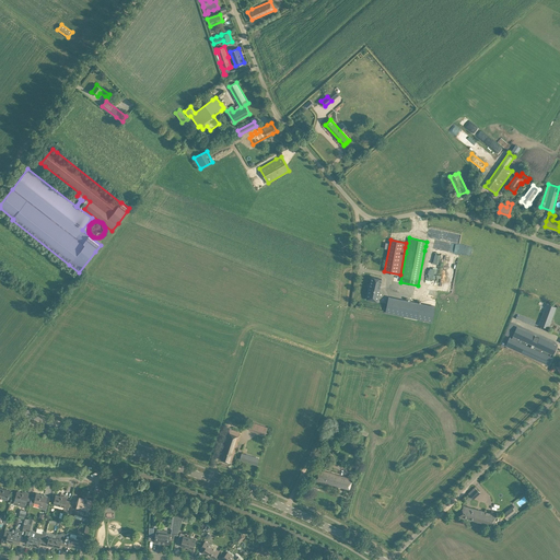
[(382,279),(372,277),(370,286),(366,299),(372,300),(377,302),(381,288),(380,288),(382,279)]
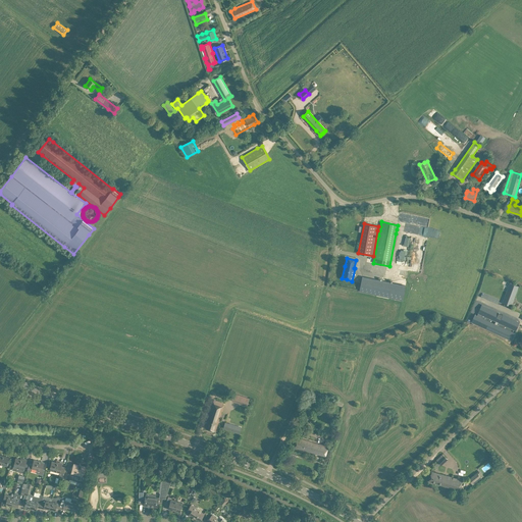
[(406,285),(362,276),(359,291),(403,300),(406,285)]
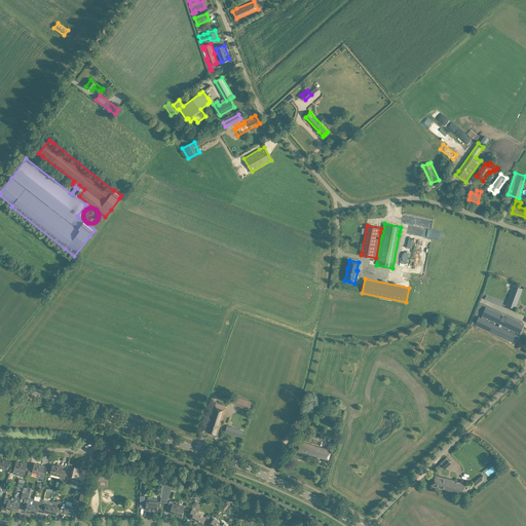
[(501,303),(503,298),(506,299),(512,285),(499,280),(492,300),(501,303)]
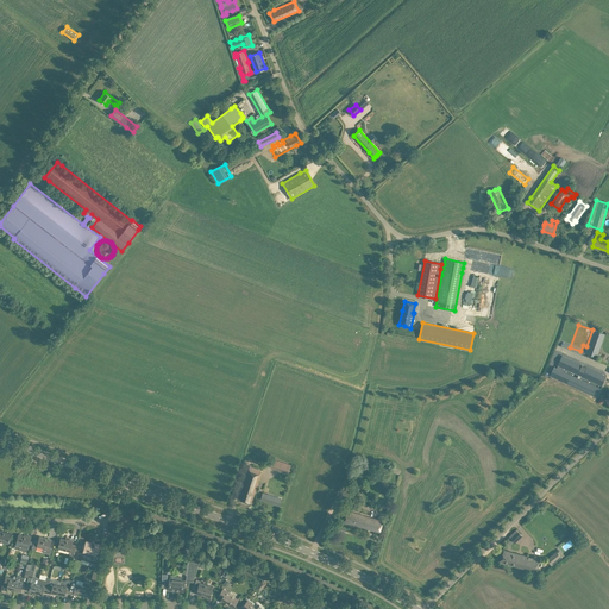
[(595,331),(589,346),(586,353),(597,357),(604,334),(595,331)]
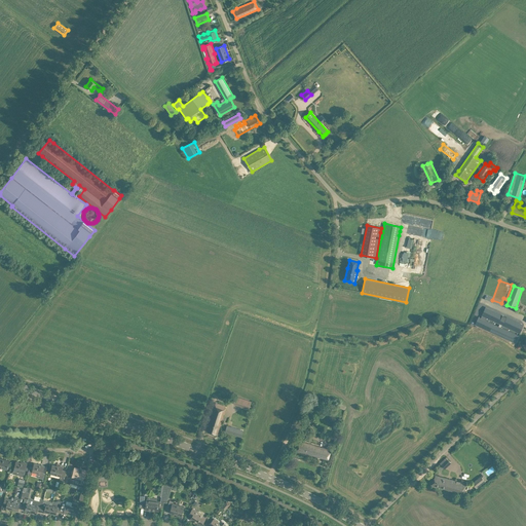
[(482,315),(515,331),(520,333),(523,325),(486,307),(482,315)]
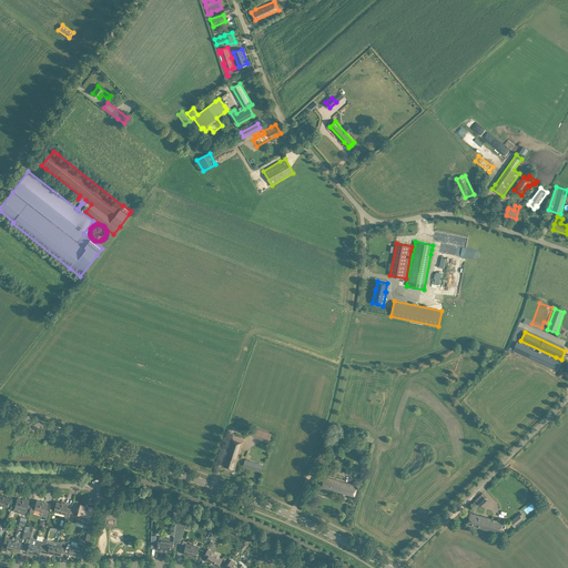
[(560,363),(555,359),(517,343),(514,350),(556,369),(560,363)]
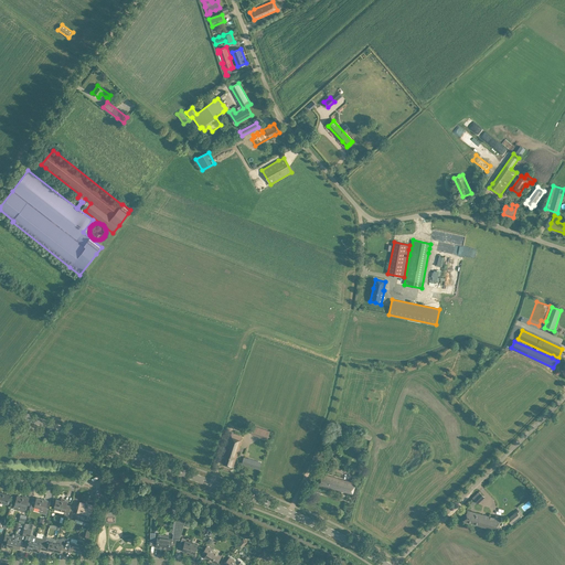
[(251,434),(258,436),(258,437),(266,439),(269,430),(254,425),(251,434)]
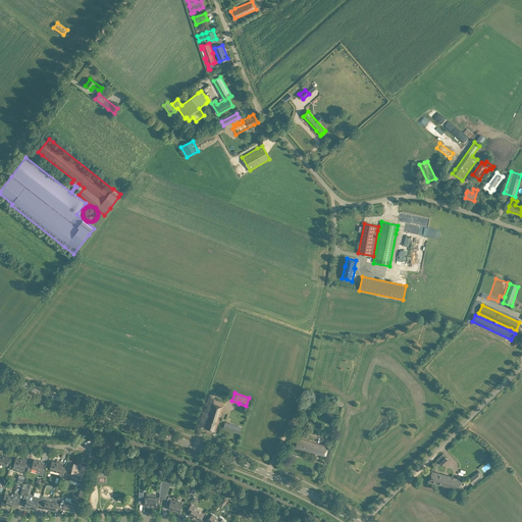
[(214,400),(206,422),(205,427),(215,431),(224,403),(214,400)]
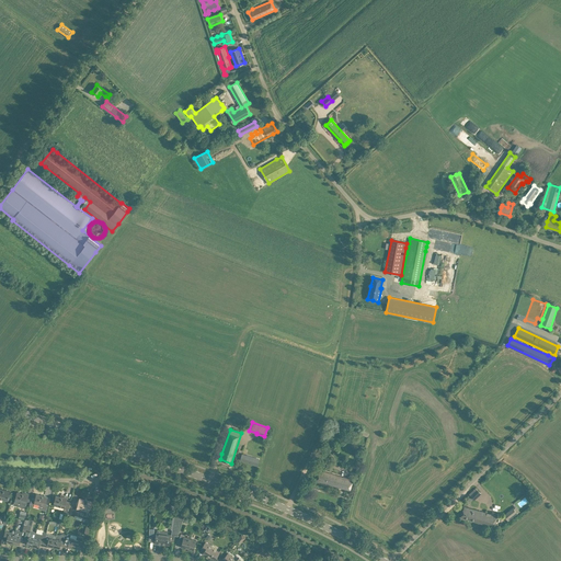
[(242,454),(242,455),(240,460),(258,465),(260,459),(242,454)]
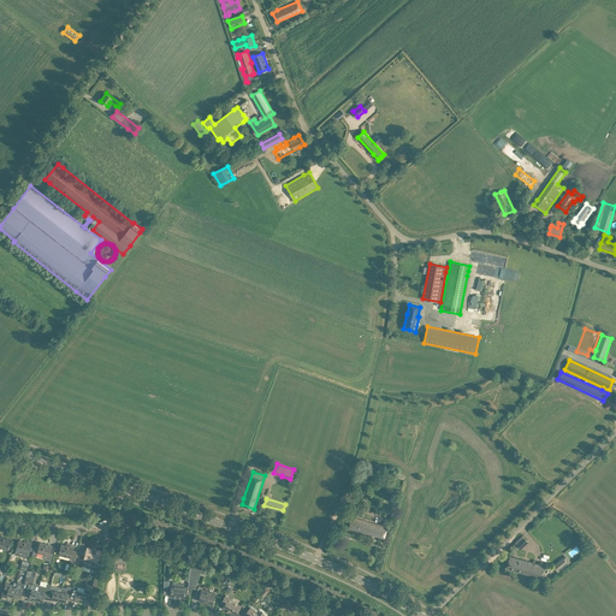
[(384,538),(386,533),(388,526),(349,516),(347,527),(384,538)]
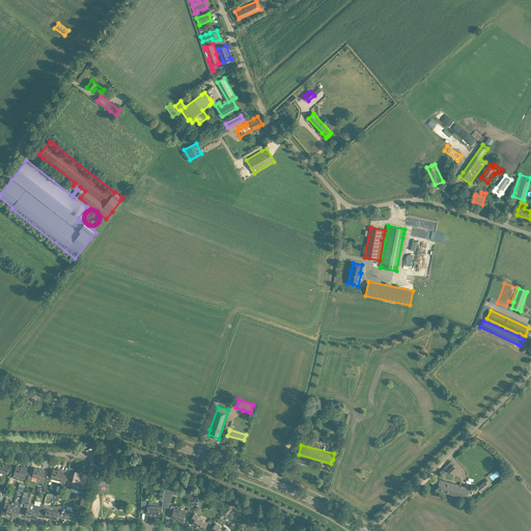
[(455,467),(453,466),(450,462),(444,468),(449,473),(455,467)]
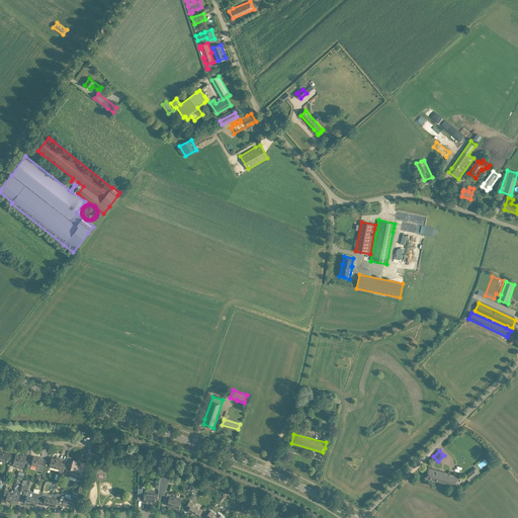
[(0,460),(7,462),(9,453),(0,451),(0,460)]
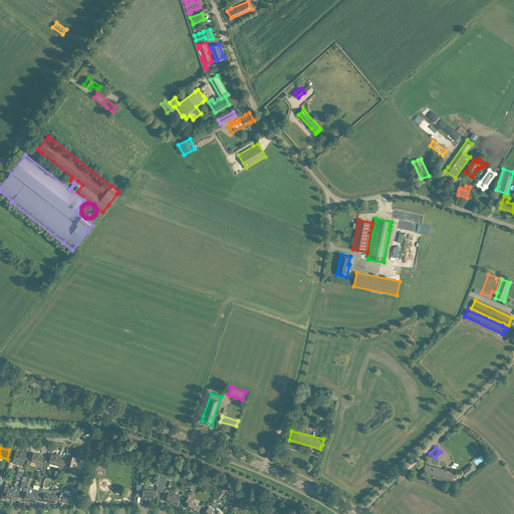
[(22,453),(16,451),(13,462),(23,465),(25,458),(27,458),(27,456),(25,456),(26,453),(22,452),(22,453)]
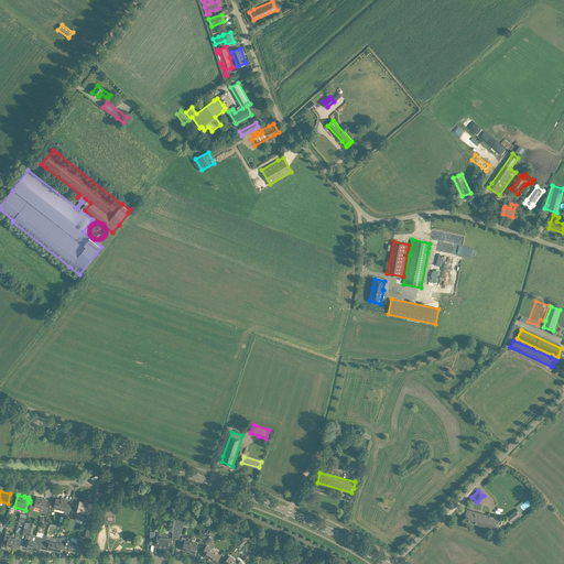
[(49,499),(36,497),(35,501),(32,501),(30,508),(34,509),(34,506),(40,508),(45,510),(49,499)]
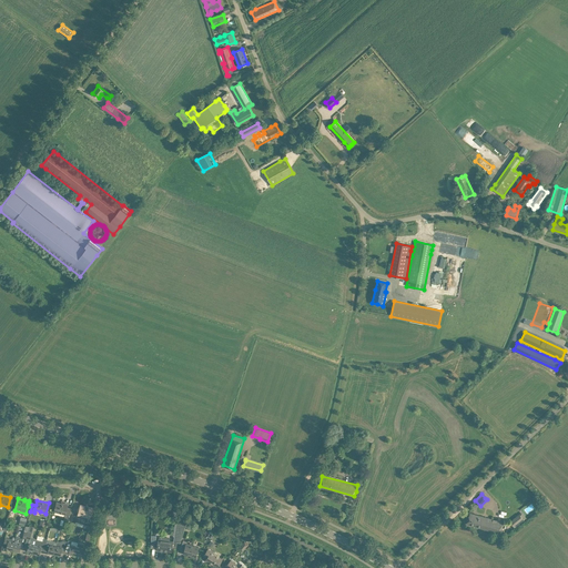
[(67,509),(68,508),(69,504),(62,501),(61,503),(57,501),(54,511),(66,514),(67,509)]
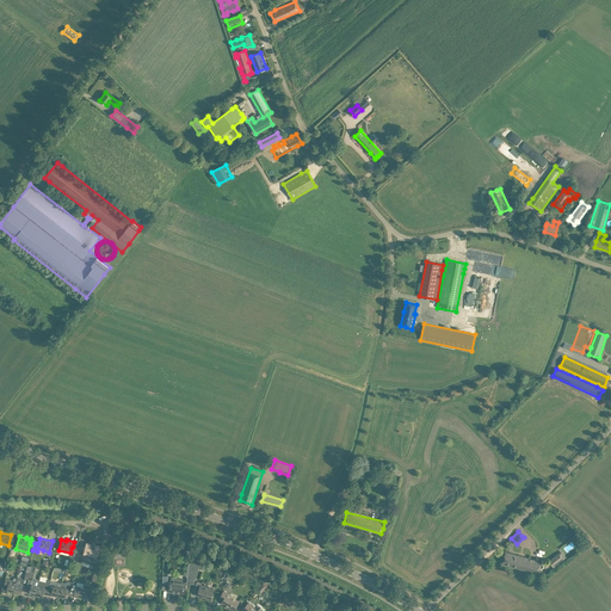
[(96,545),(86,543),(84,554),(87,555),(87,557),(92,557),(91,560),(92,561),(96,562),(97,562),(100,545),(96,544),(96,545)]
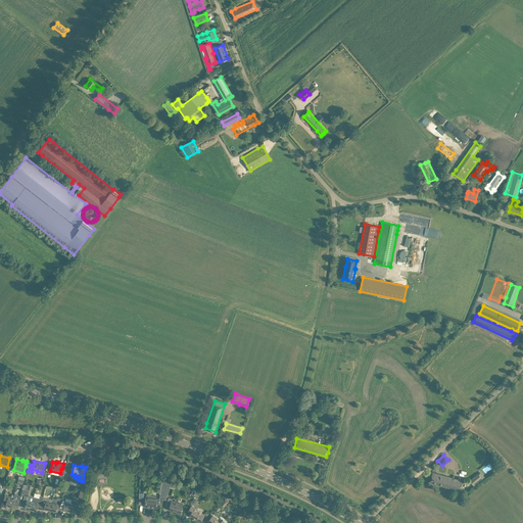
[(464,481),(432,472),(430,482),(461,490),(464,481)]
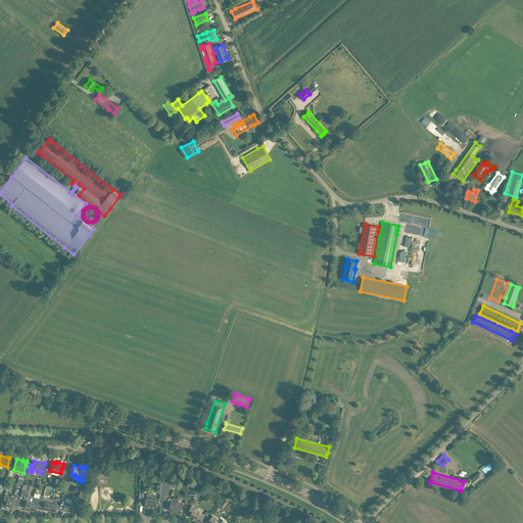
[(485,477),(480,472),(470,480),(474,486),(485,477)]
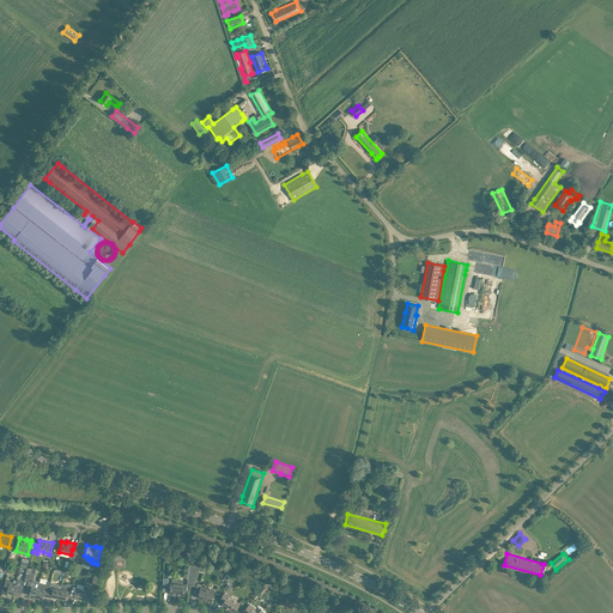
[(169,590),(169,594),(174,595),(174,594),(186,595),(187,589),(190,590),(190,584),(194,586),(199,571),(200,563),(190,562),(190,565),(189,564),(187,578),(188,578),(187,584),(178,582),(178,580),(173,578),(173,581),(171,581),(170,583),(169,589),(169,590)]
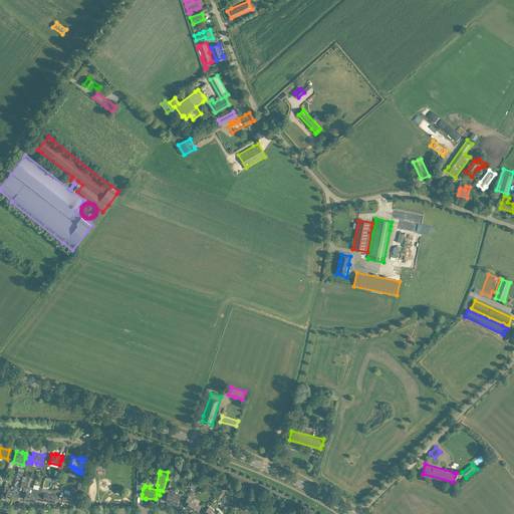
[(6,496),(12,498),(14,490),(10,489),(11,488),(5,486),(3,493),(6,494),(6,496)]
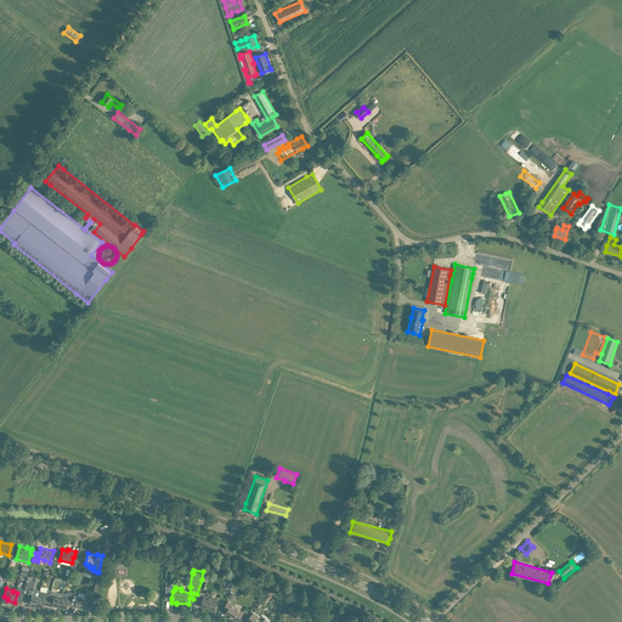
[(17,593),(15,603),(22,604),(24,591),(18,588),(17,593)]
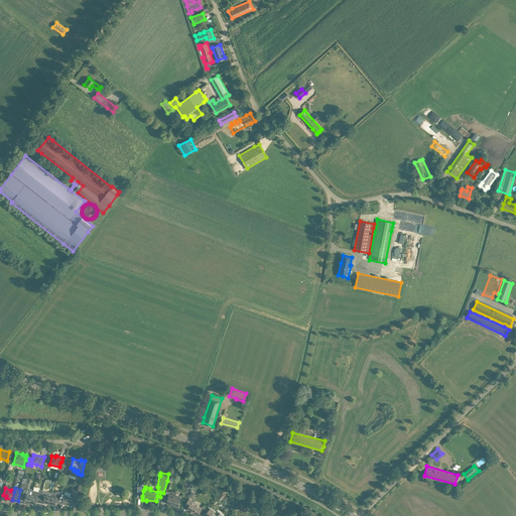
[(33,492),(30,502),(36,504),(37,501),(40,502),(43,490),(39,489),(39,491),(33,490),(33,492)]
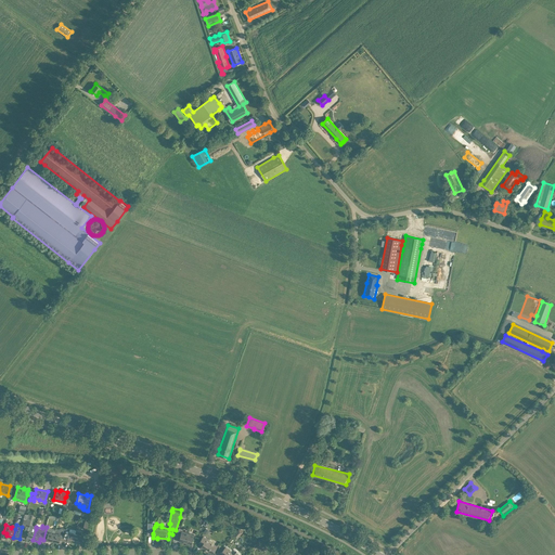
[(26,539),(33,540),(36,529),(29,527),(26,539)]
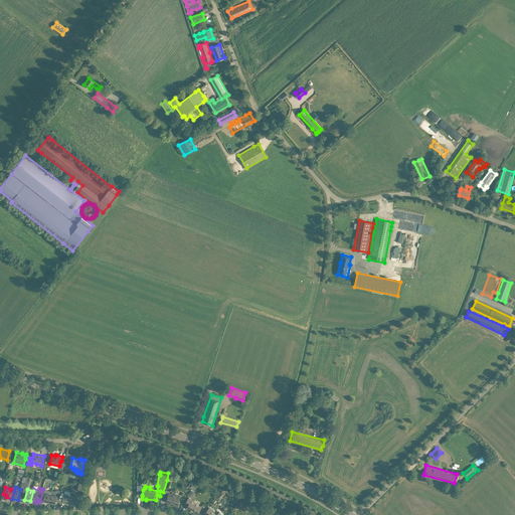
[(43,489),(40,501),(45,502),(46,501),(49,502),(52,491),(46,490),(43,489)]
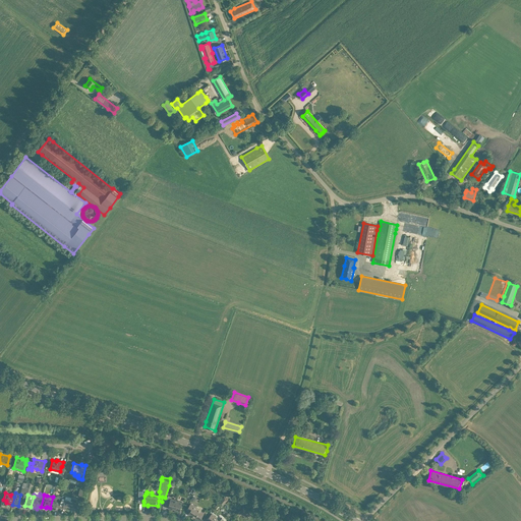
[(62,497),(60,508),(65,509),(65,508),(69,509),(71,501),(65,499),(66,496),(63,495),(62,497)]
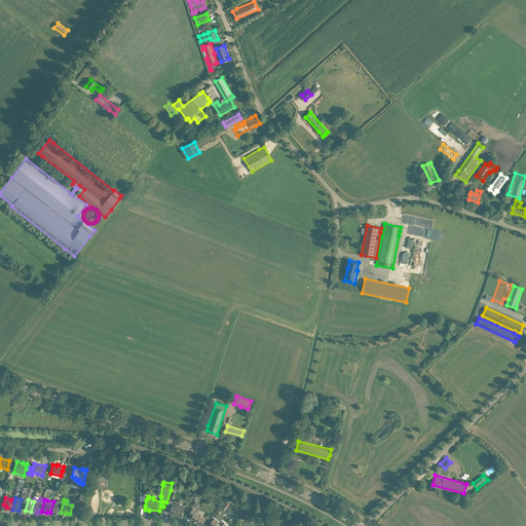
[(53,501),(50,513),(57,514),(58,512),(61,513),(63,501),(59,500),(55,501),(53,500),(53,501)]
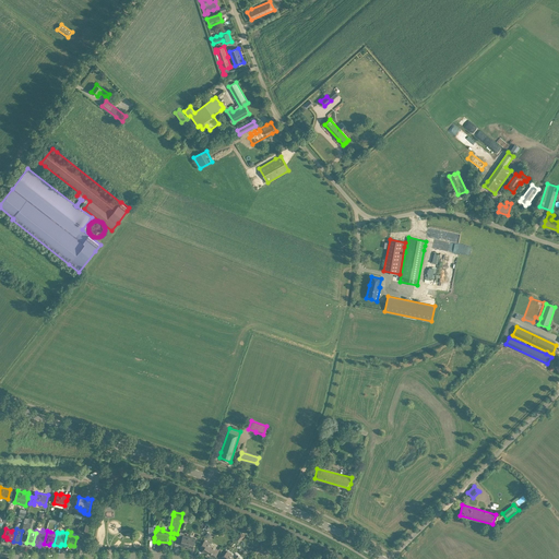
[(180,532),(179,534),(178,539),(181,540),(180,545),(192,548),(195,538),(183,535),(185,533),(180,532)]
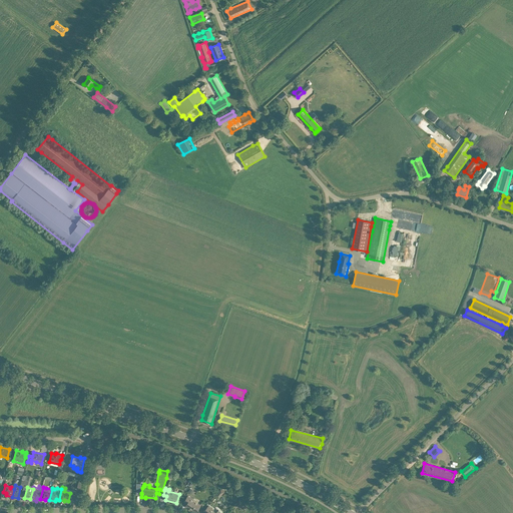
[(218,498),(224,492),(221,488),(215,495),(218,498)]
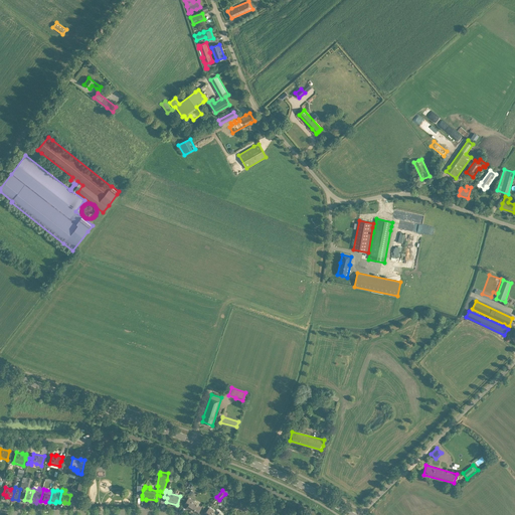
[(70,495),(68,503),(74,504),(76,493),(71,492),(70,495)]
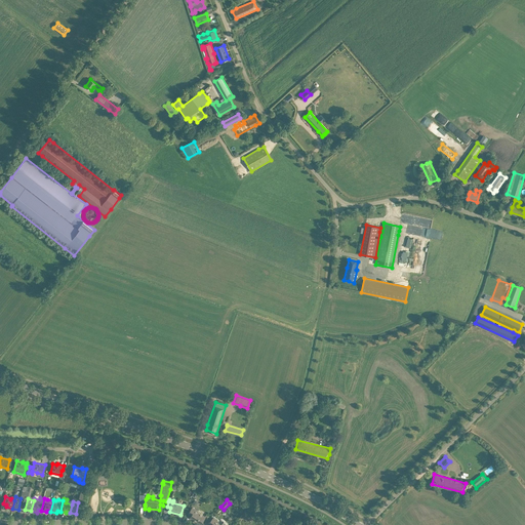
[(193,508),(192,509),(189,513),(192,515),(191,517),(201,524),(205,517),(197,512),(198,511),(193,508)]
